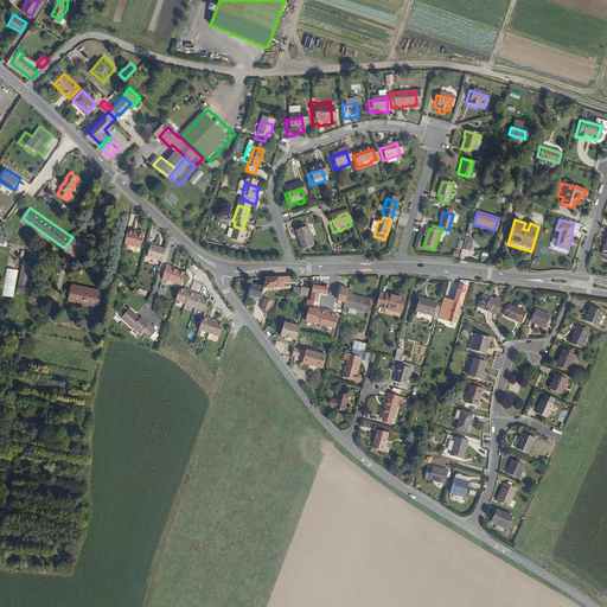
[(241,247),(244,234),(241,232),(242,229),(235,227),(234,234),(230,242),(230,243),(241,247)]
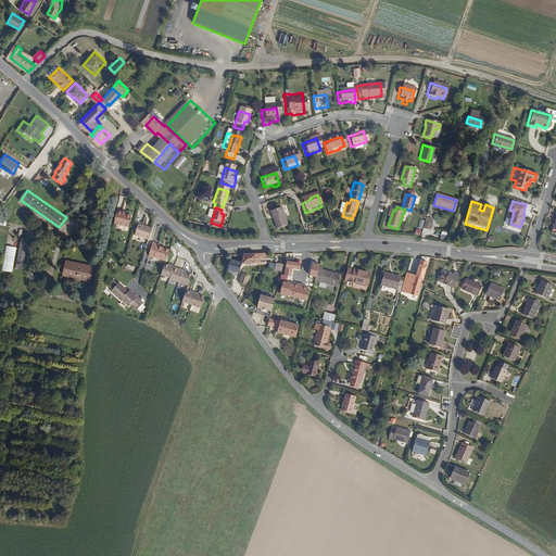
[(114,224),(130,227),(133,216),(123,214),(124,213),(117,212),(114,224)]
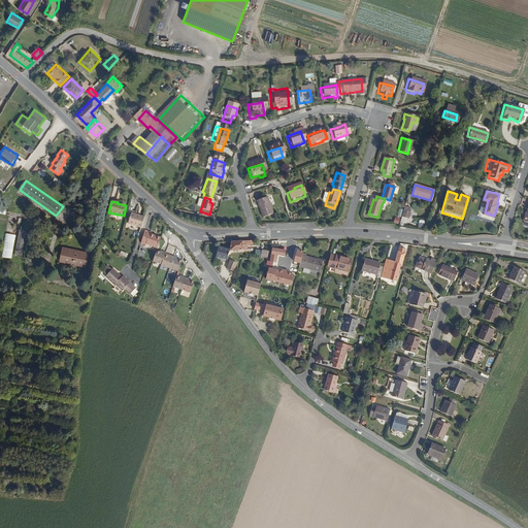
[(263,221),(273,218),(268,201),(258,204),(263,221)]
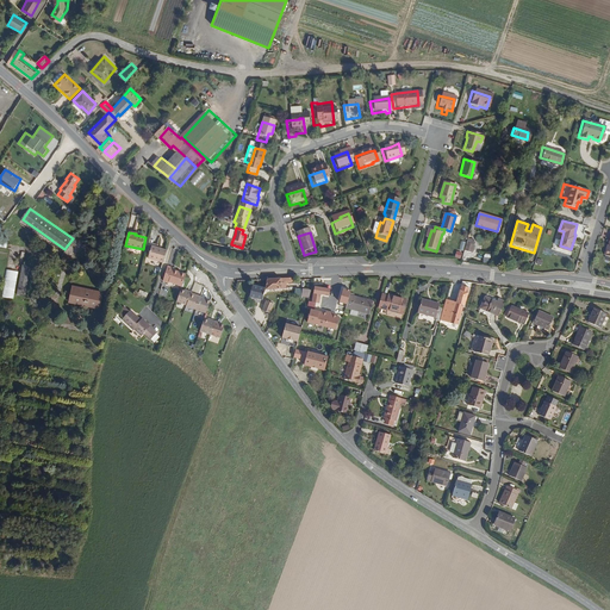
[(464,249),(472,251),(474,244),(466,242),(464,249)]
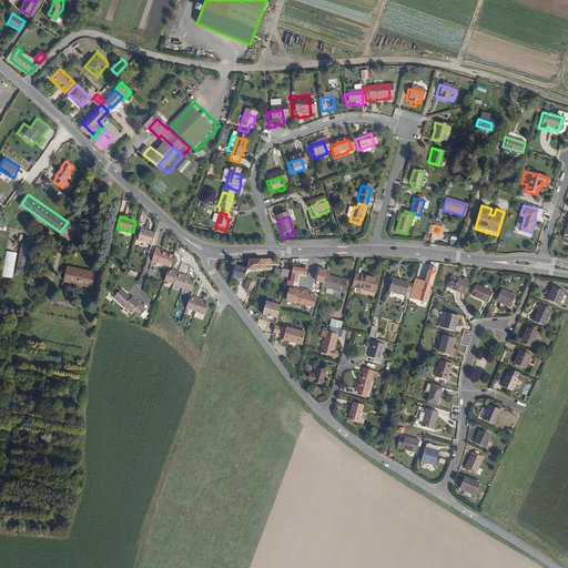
[(139,241),(153,243),(155,232),(141,230),(139,241)]
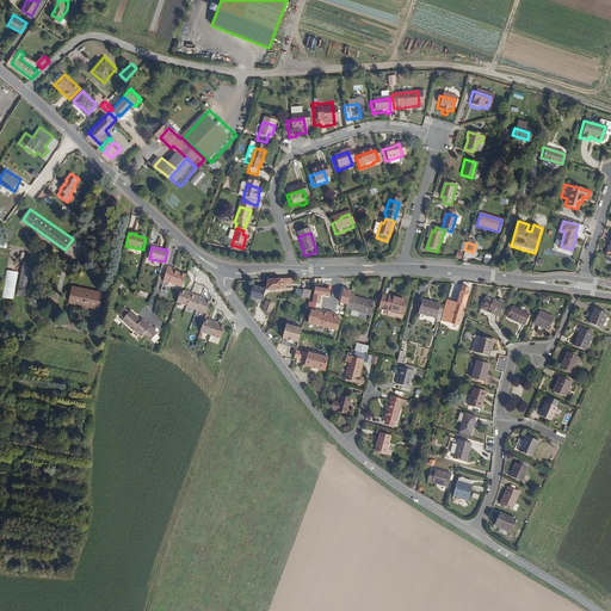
[(16,290),(25,291),(29,269),(19,267),(16,290)]
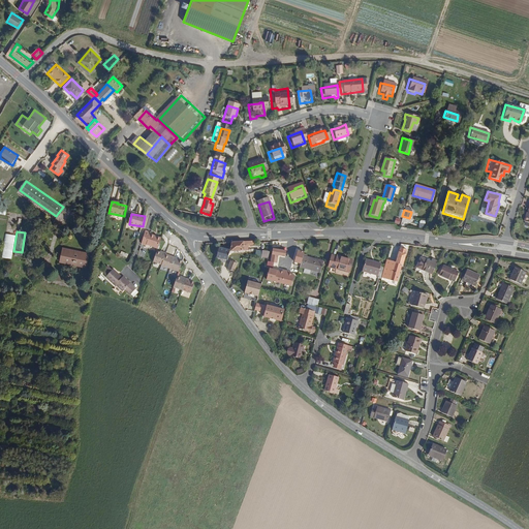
[(147,245),(158,248),(162,239),(151,235),(151,234),(146,231),(142,244),(147,245)]
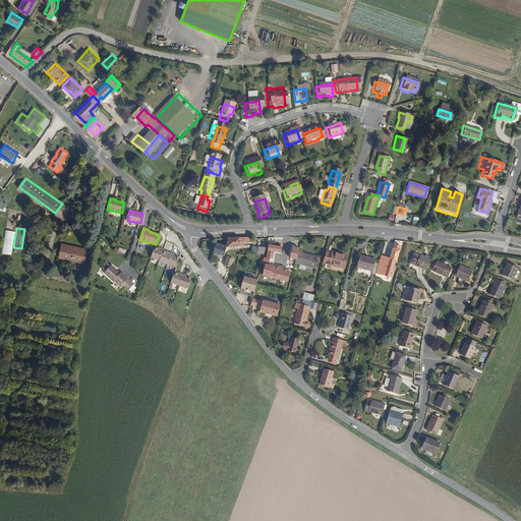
[(1,255),(9,257),(13,232),(6,231),(1,255)]
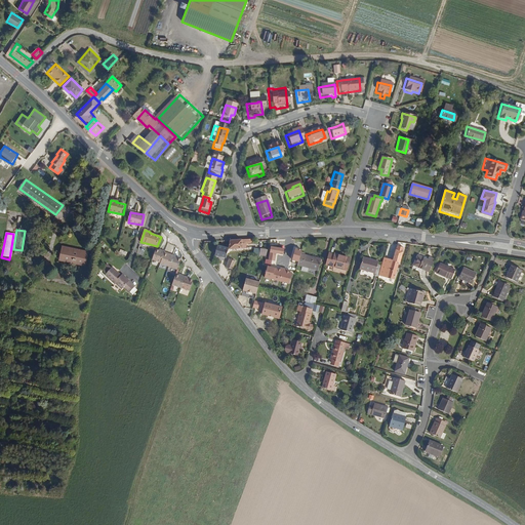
[(229,251),(242,252),(242,247),(253,247),(254,244),(231,244),(229,251)]
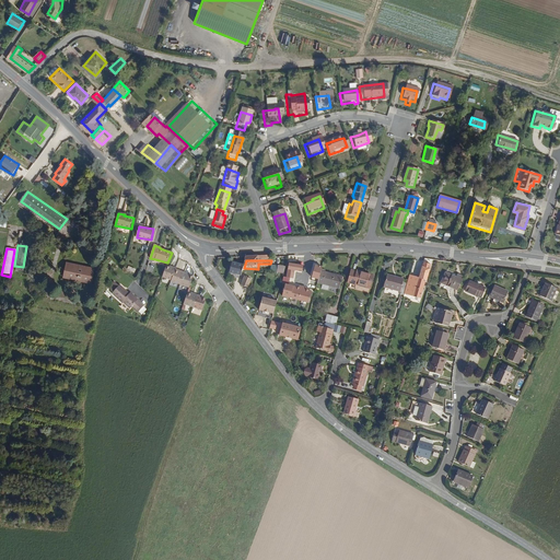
[(68,277),(95,281),(97,266),(70,261),(68,277)]
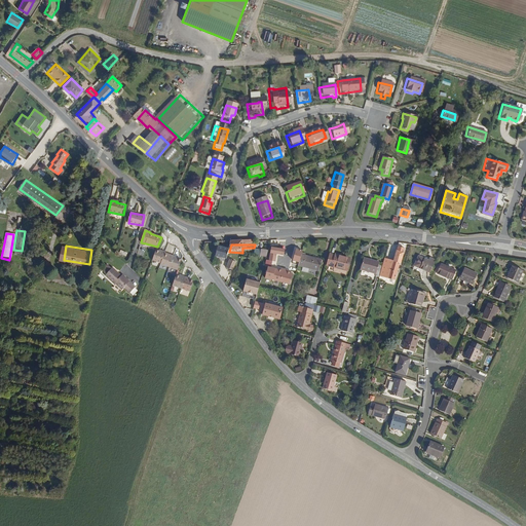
[(227,261),(228,257),(229,252),(218,249),(216,258),(227,261)]
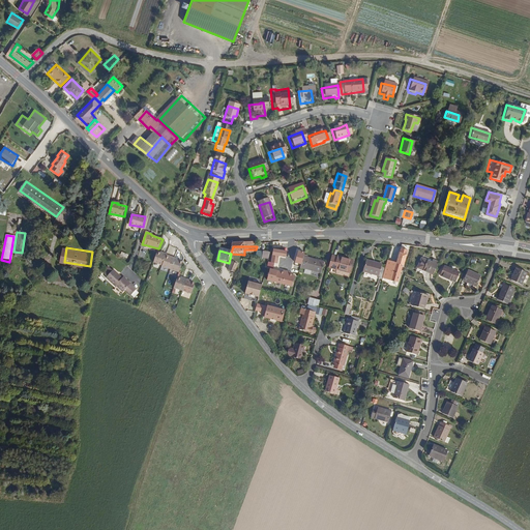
[(268,271),(276,273),(281,261),(285,263),(288,254),(274,251),(268,271)]
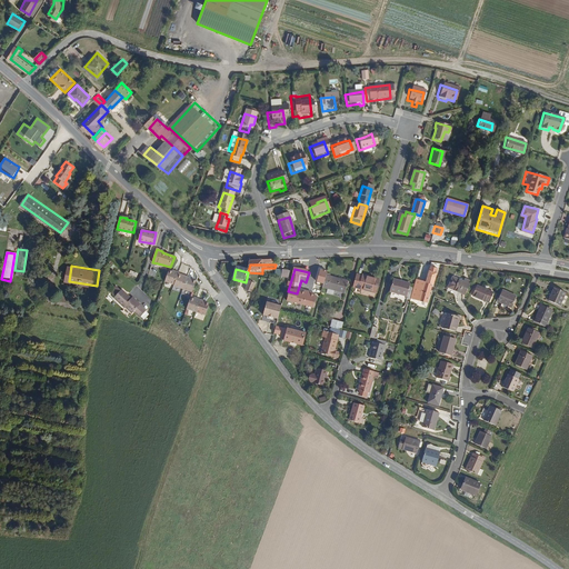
[(175,286),(193,292),(197,281),(192,280),(192,278),(185,276),(183,277),(178,275),(179,272),(175,270),(173,272),(169,271),(166,281),(175,285),(175,286)]
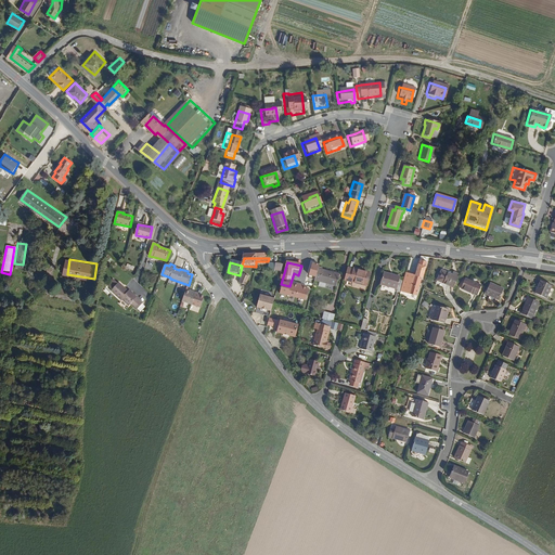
[(401,292),(418,296),(423,280),(426,279),(428,265),(421,263),(417,275),(405,272),(405,274),(401,288),(401,292)]
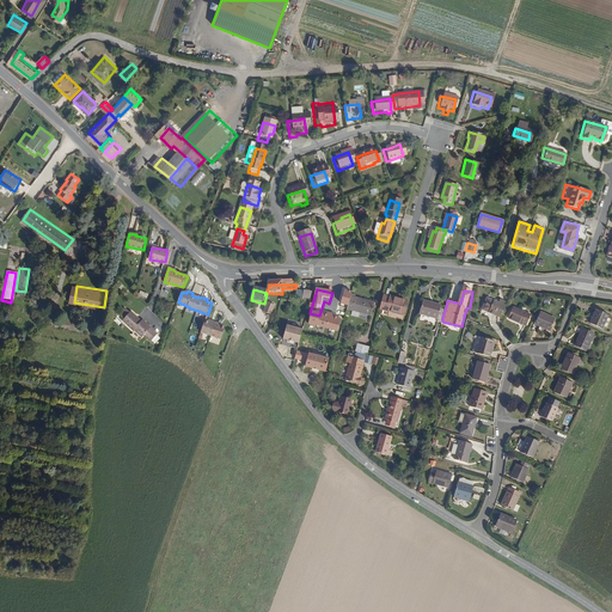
[(428,298),(424,314),(442,318),(447,303),(428,298)]
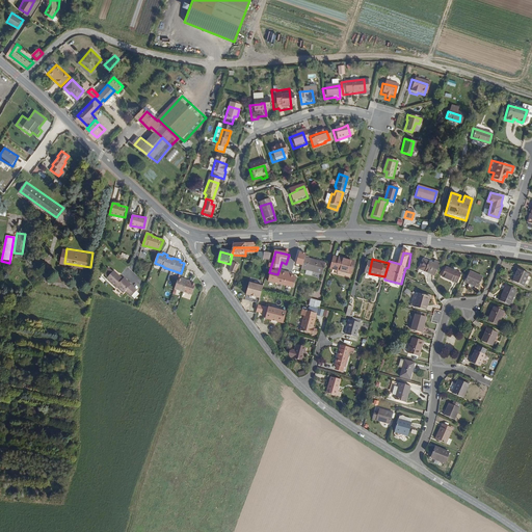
[(418,268),(434,274),(437,266),(433,265),(421,260),(418,268)]
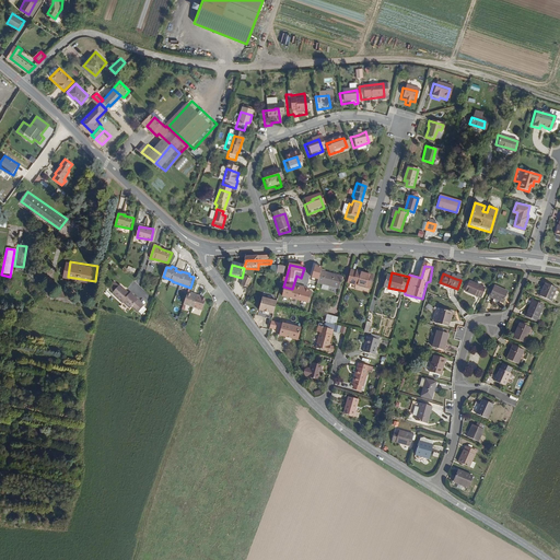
[(330,290),(341,292),(343,279),(322,275),(318,287),(324,288),(330,290)]
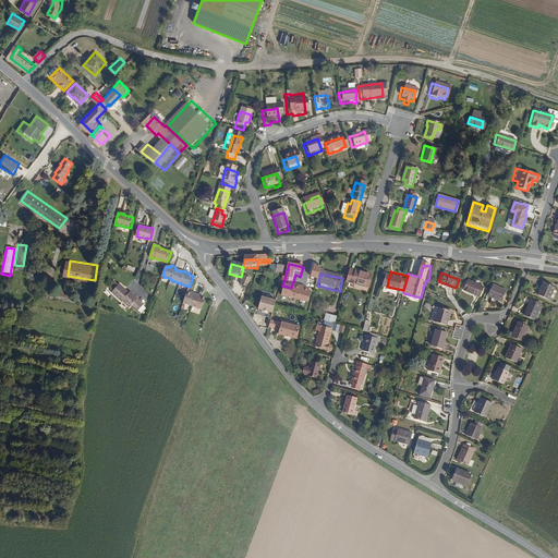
[(348,288),(371,293),(374,280),(351,275),(348,288)]
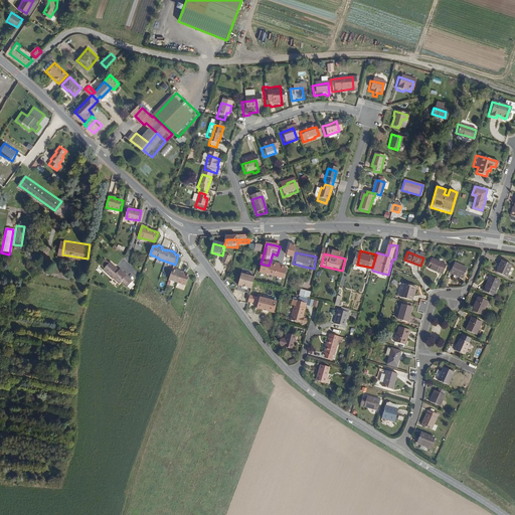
[(426,265),(444,271),(447,262),(433,255),(432,258),(430,258),(426,265)]
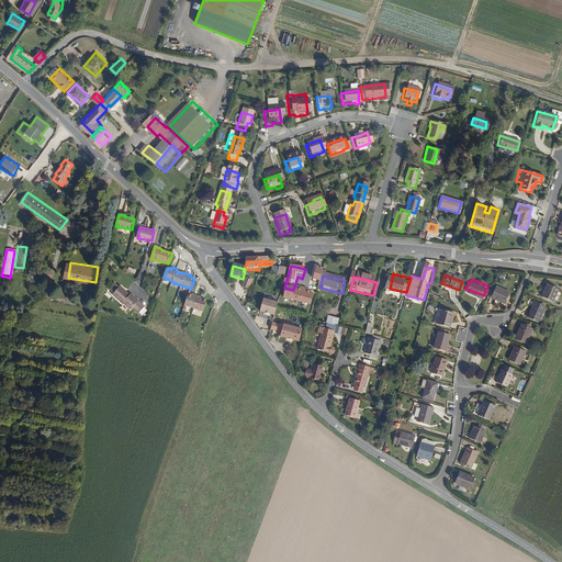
[(243,290),(250,291),(253,282),(245,280),(243,290)]
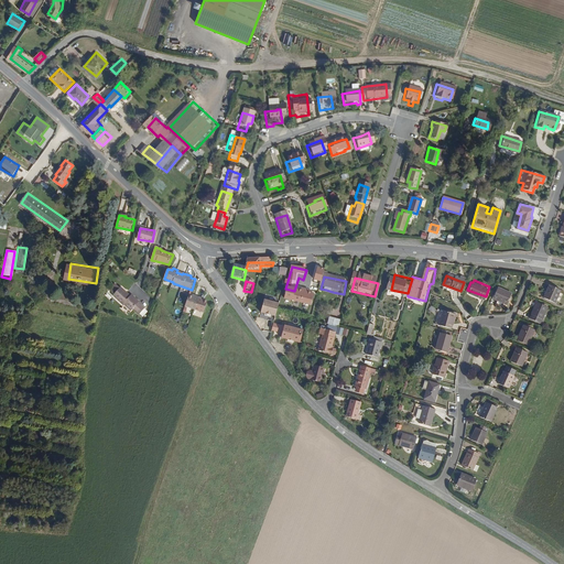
[(543,294),(555,300),(560,286),(548,282),(543,294)]
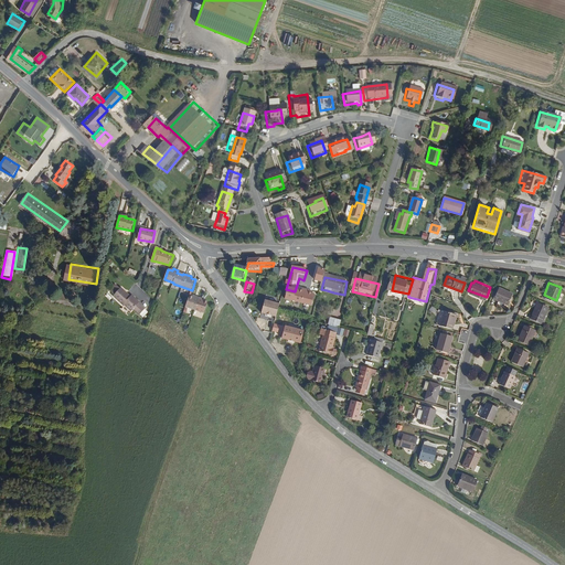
[(494,295),(510,301),(514,290),(499,284),(494,295)]
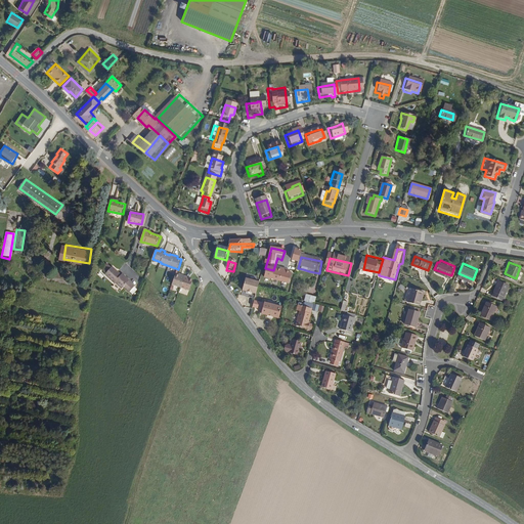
[(129,281),(130,280),(124,274),(122,276),(112,267),(112,268),(107,264),(101,270),(105,274),(104,275),(114,285),(115,284),(122,290),(124,288),(129,293),(135,287),(129,281)]
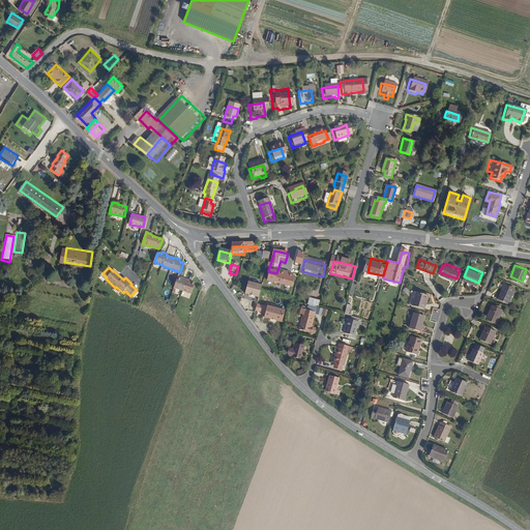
[(183,291),(188,280),(179,276),(174,288),(183,291)]
